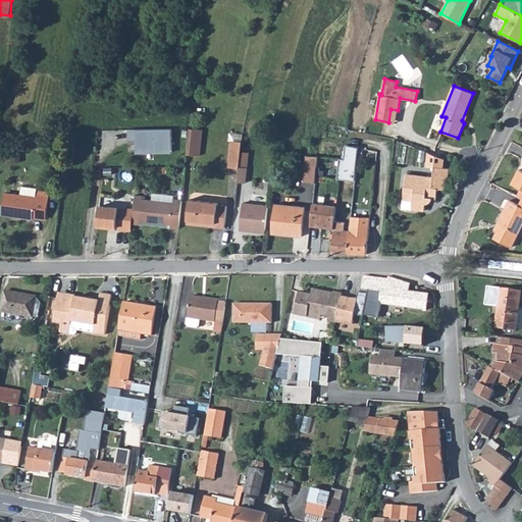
[(390,109),(388,122),(395,123),(398,110),(390,109)]
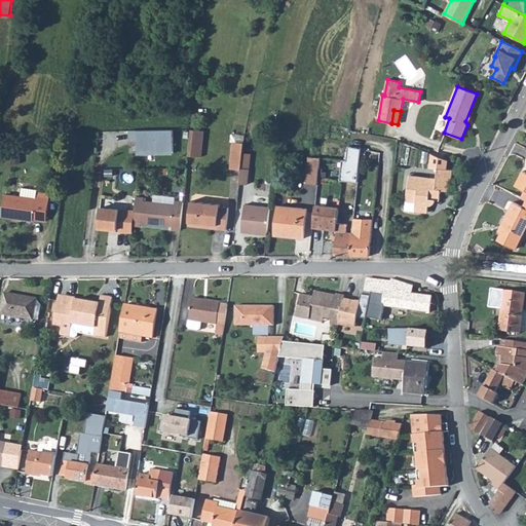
[(173,129),(129,130),(129,141),(138,141),(138,154),(174,153),(173,129)]
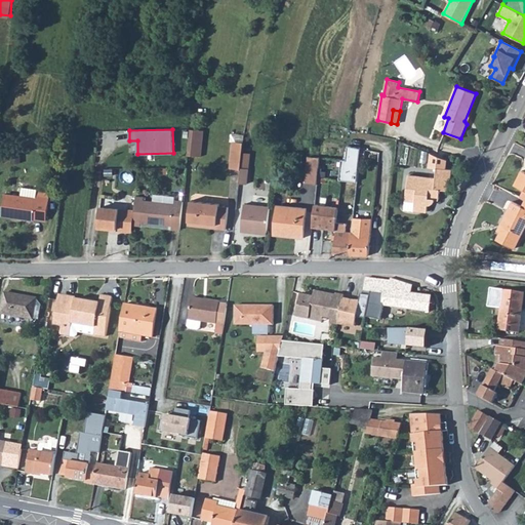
[(204,130),(191,129),(188,155),(201,157),(204,130)]
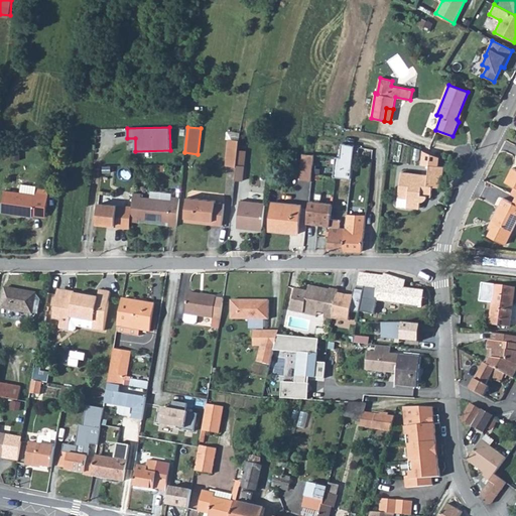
[(226,165),(237,166),(238,150),(240,140),(229,139),(226,165)]
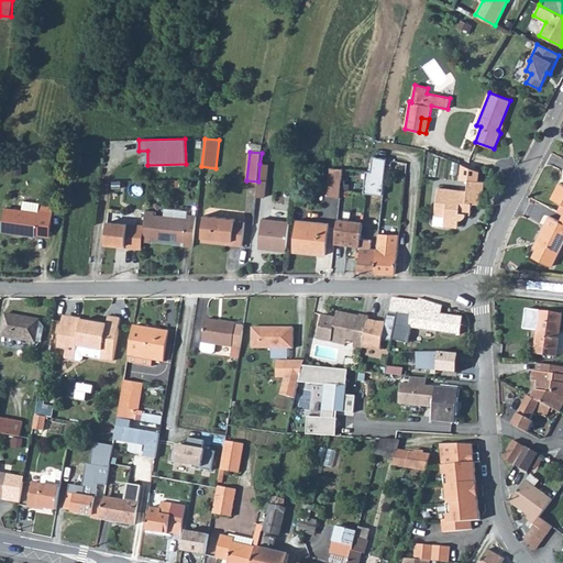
[(387,159),(373,156),(372,172),(366,172),(364,194),(383,195),(387,159)]
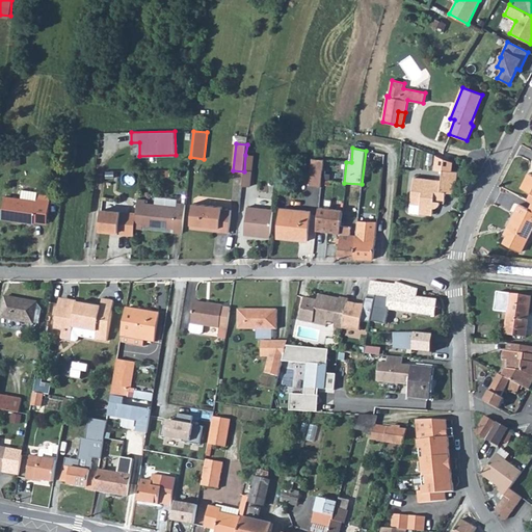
[(244,171),(242,186),(250,186),(254,156),(245,155),(244,171)]
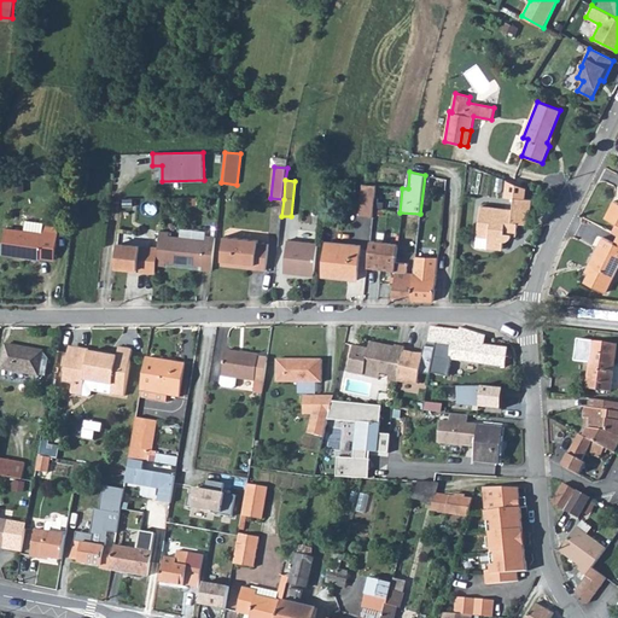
[(363,185),(360,215),(373,217),(377,185),(363,185)]
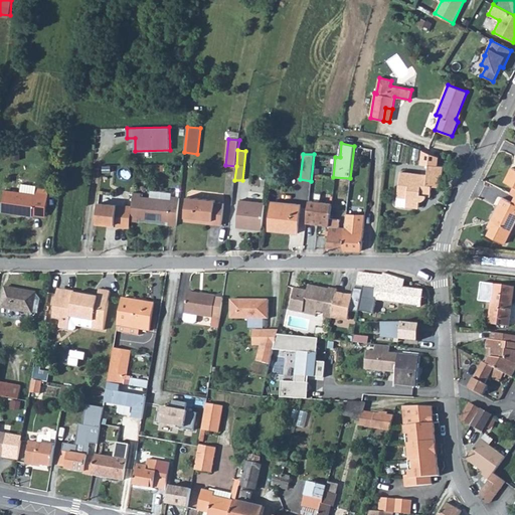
[(401,172),(398,196),(407,197),(406,206),(419,207),(419,201),(422,201),(424,200),(426,198),(426,195),(431,196),(432,186),(441,187),(443,166),(430,165),(427,175),(401,172)]
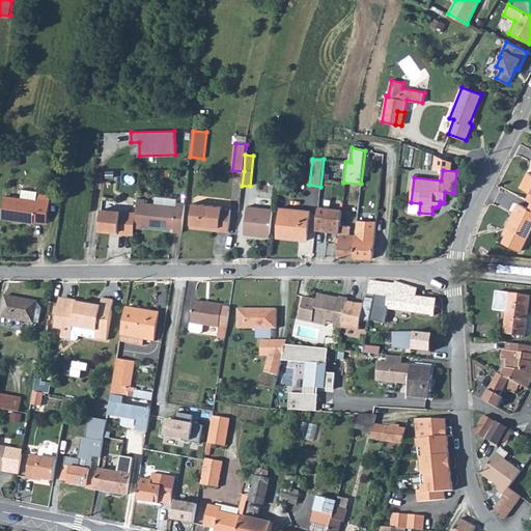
[(530,193),(527,199),(530,201),(530,173),(528,172),(520,188),(530,193)]
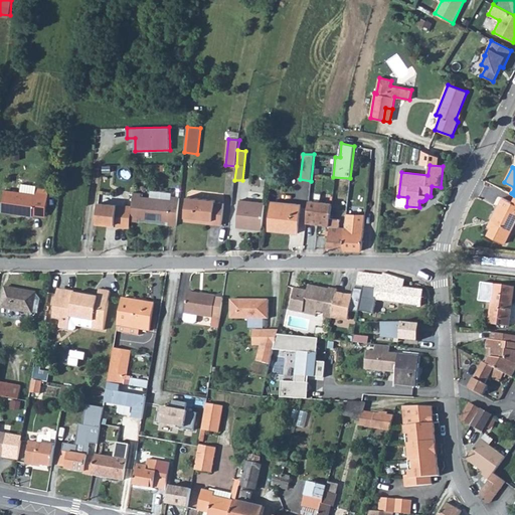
[(5,190),(2,211),(33,215),(33,214),(45,216),(49,190),(36,188),(37,186),(21,184),(20,192),(5,190)]
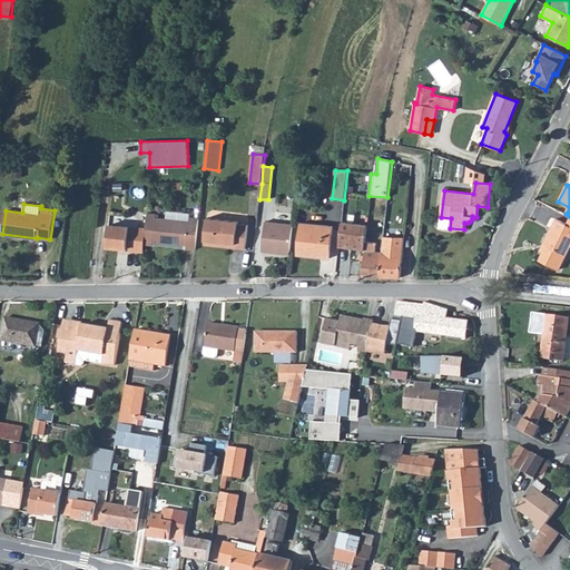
[(148,213),(145,244),(153,245),(154,241),(187,245),(187,249),(195,249),(199,218),(190,217),(189,222),(156,218),(157,214),(148,213)]
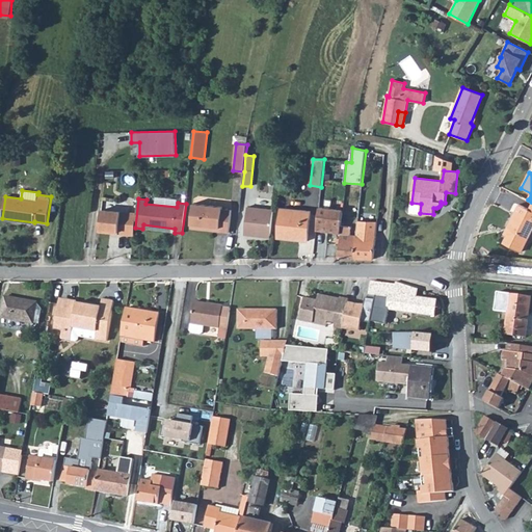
[(190,228),(202,230),(203,225),(220,228),(219,231),(230,233),(232,210),(222,209),(222,207),(193,204),(190,228)]
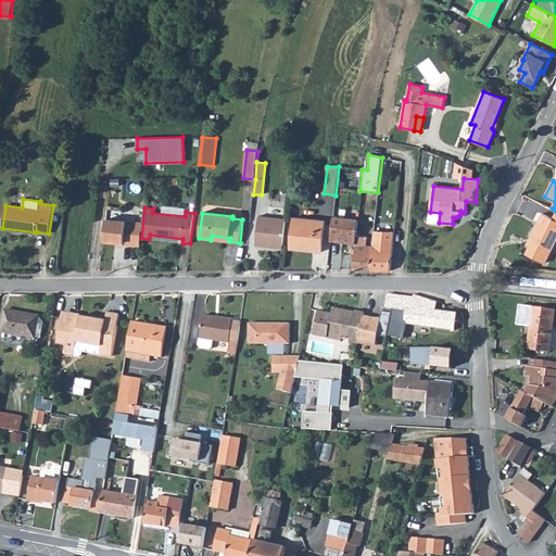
[(543,214),(531,238),(534,239),(530,247),(526,254),(545,264),(555,241),(555,213),(554,219),(543,214)]
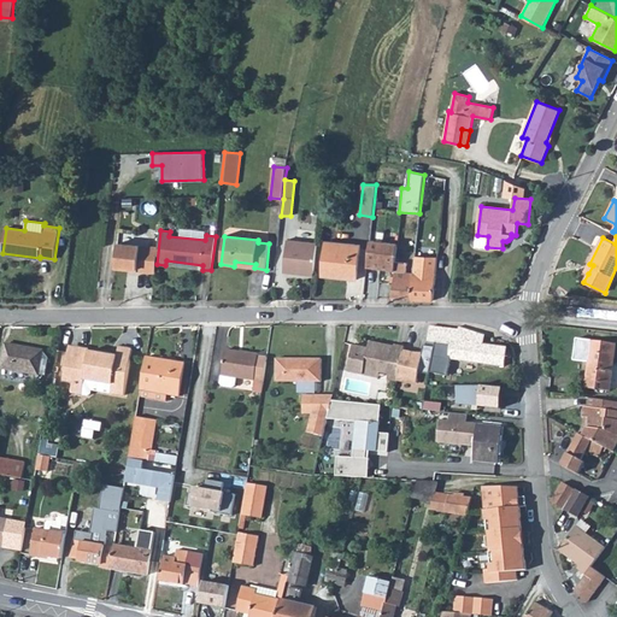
[(283,272),(301,274),(303,270),(315,271),(317,244),(287,240),(283,272)]
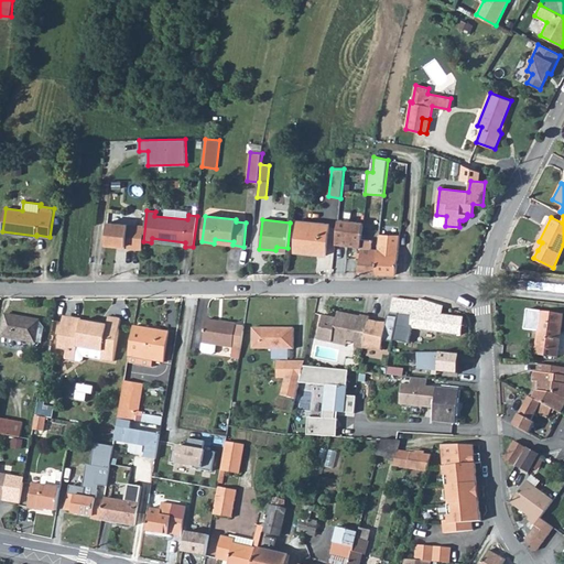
[(338,219),(336,245),(361,247),(362,239),(364,223),(338,219)]
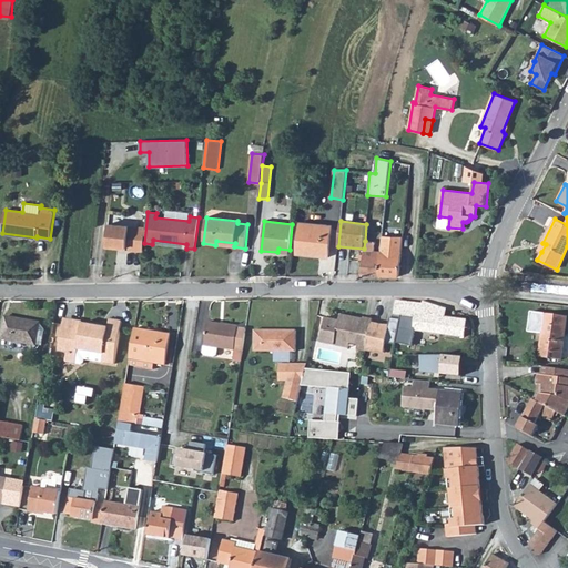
[(301,222),(297,254),(306,255),(307,251),(320,252),(320,256),(328,257),(332,225),(301,222)]
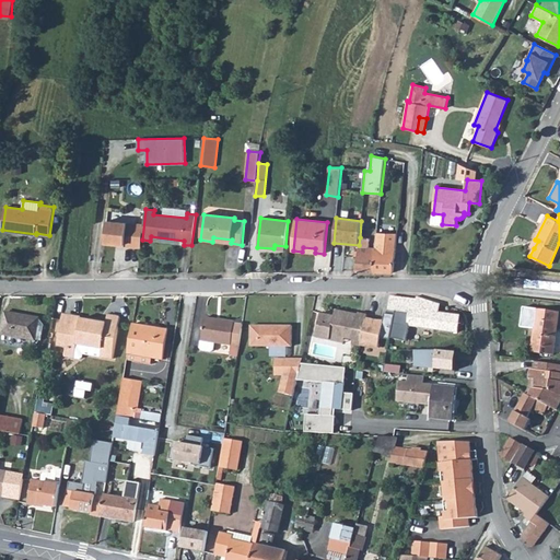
[(133,246),(136,224),(107,221),(105,244),(116,244),(116,243),(125,244),(125,245),(133,246)]
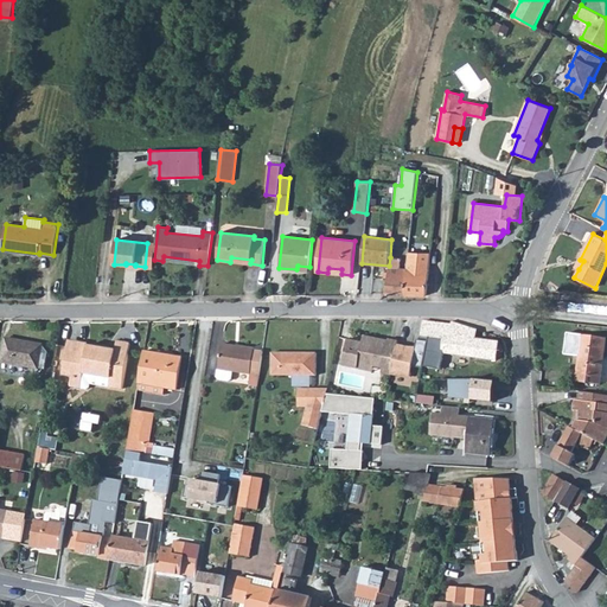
[(427,295),(430,254),(408,253),(407,269),(403,295),(427,295)]
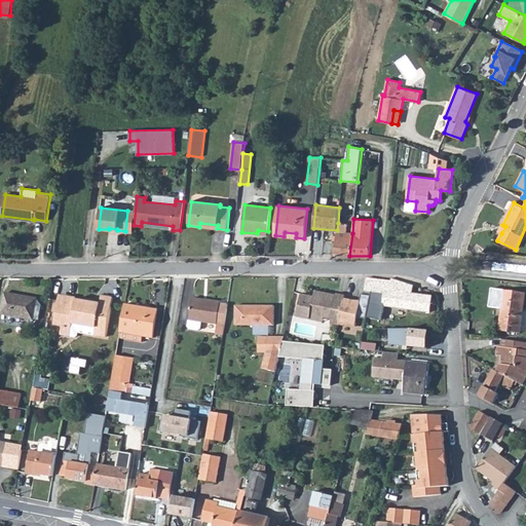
[(349,256),(352,233),(346,232),(348,224),(338,223),(337,230),(334,254),(349,256)]
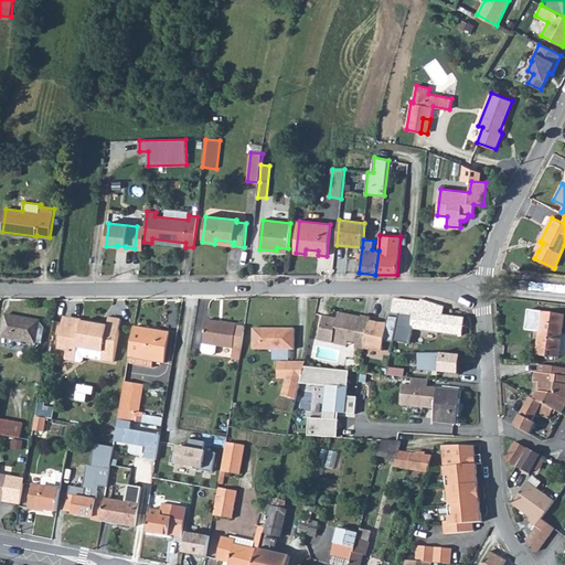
[(393,312),(415,316),(414,320),(406,319),(404,328),(426,331),(429,302),(420,299),(419,302),(394,299),(393,312)]
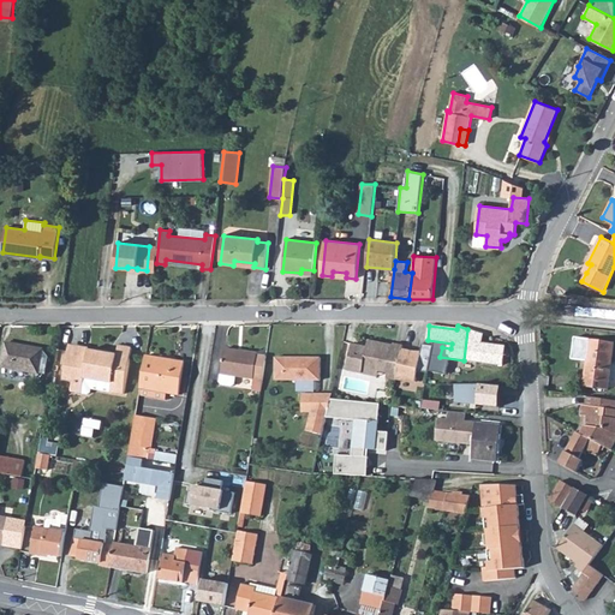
[(464,360),(503,365),(506,346),(483,344),(484,334),(467,329),(464,360)]
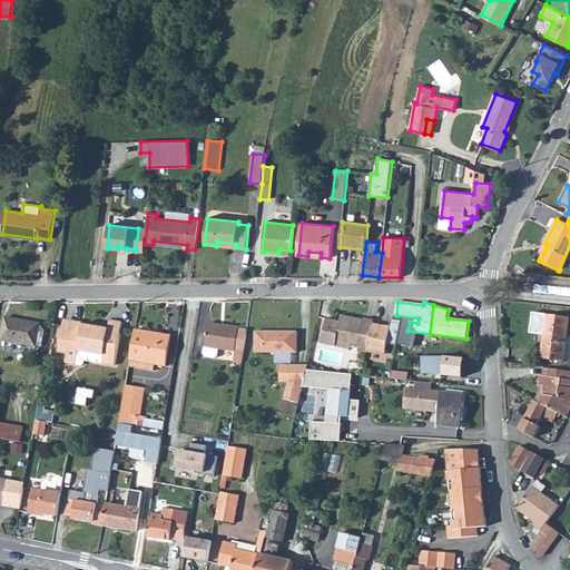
[(341,322),(326,318),(322,343),(336,346),(337,338),(351,342),(351,344),(352,344),(360,346),(359,351),(367,353),(367,351),(373,324),(374,321),(365,318),(365,320),(342,315),(341,322)]
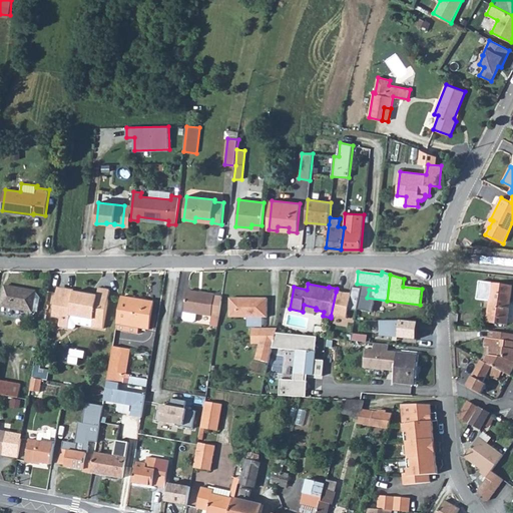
[(487,323),(507,326),(512,286),(492,284),(487,323)]
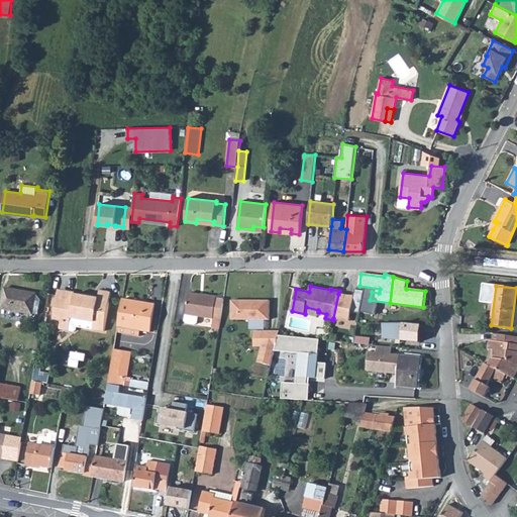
[(2,308),(32,314),(32,313),(38,314),(40,301),(35,300),(36,294),(5,288),(2,308)]
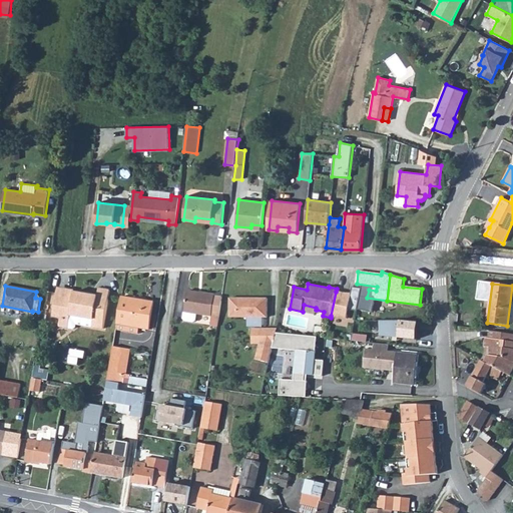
[(363,289),(353,288),(352,295),(336,292),(331,316),(347,319),(349,310),(358,312),(363,289)]
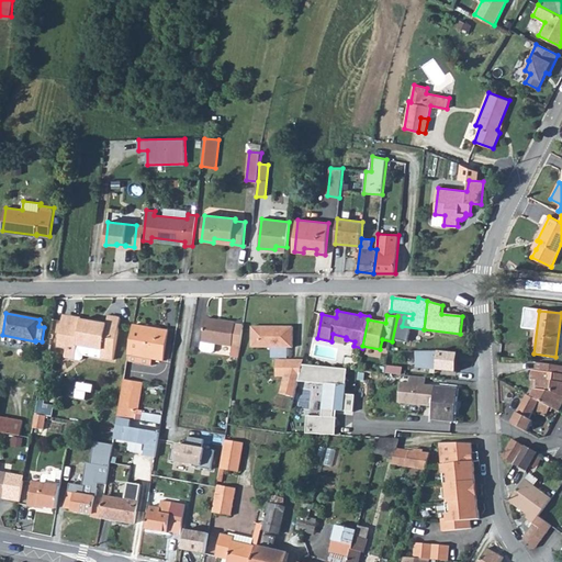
[(66,348),(65,358),(80,360),(82,359),(83,356),(113,360),(121,318),(109,316),(108,324),(71,318),(71,322),(63,321),(59,341),(68,343),(67,348),(66,348)]
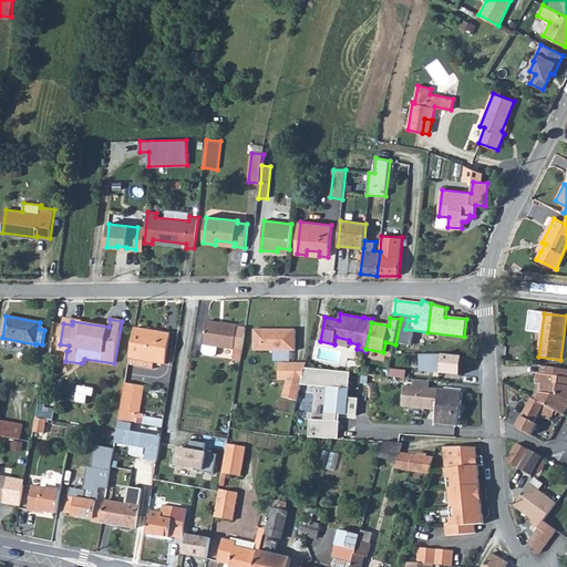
[(207,325),(203,352),(205,354),(214,357),(217,354),(218,347),(234,349),(233,359),(240,360),(246,329),(238,328),(238,326),(223,323),(223,327),(207,325)]
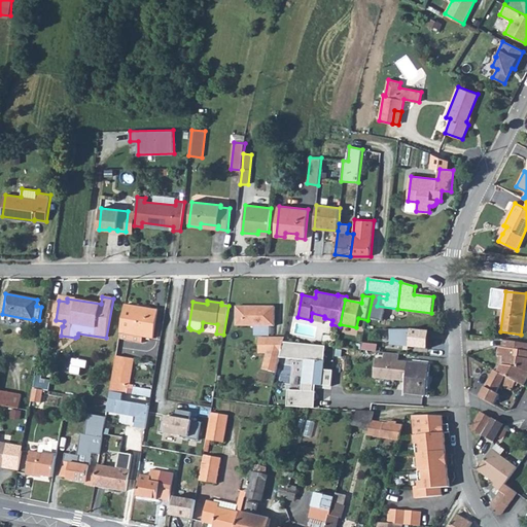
[(119,340),(142,343),(143,337),(153,339),(159,310),(126,305),(119,340)]
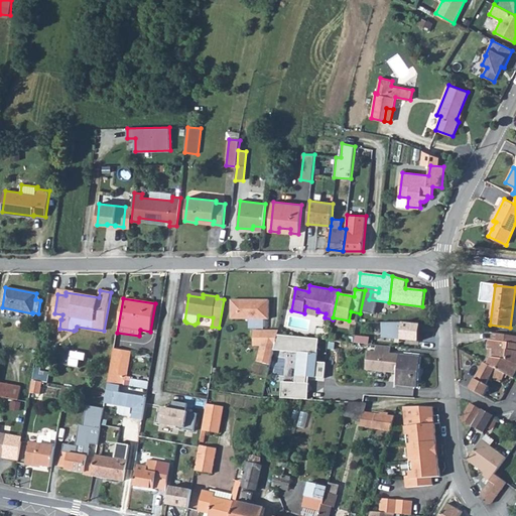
[(166,315),(174,316),(176,300),(169,298),(166,315)]
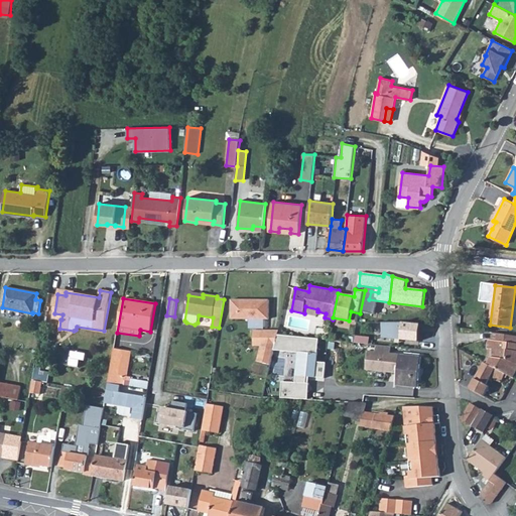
[(232,319),(269,319),(269,300),(232,300),(232,319)]
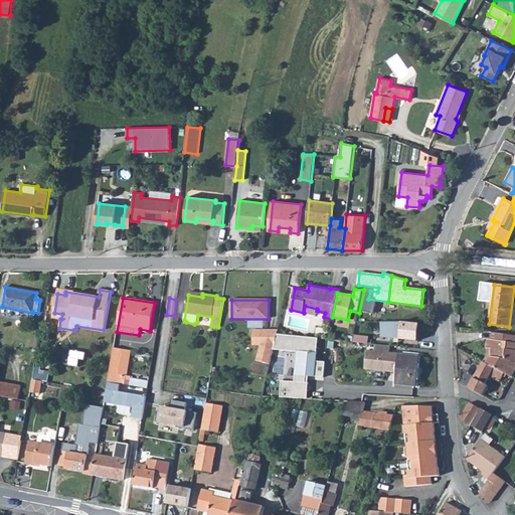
[(317,309),(305,306),(304,313),(317,316),(318,311),(317,311),(317,309)]
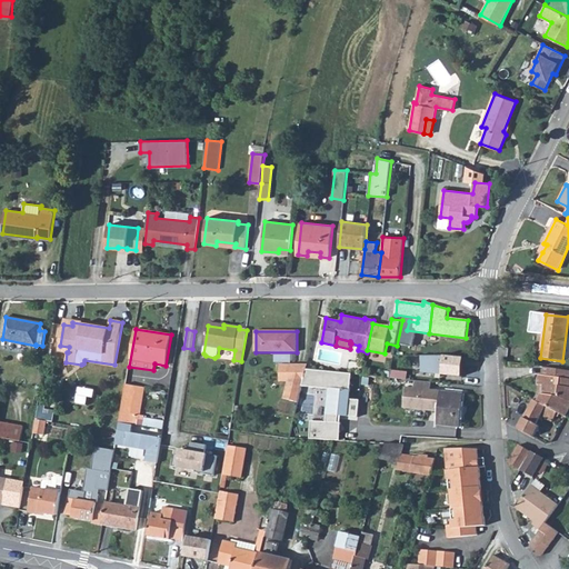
[(445,356),(421,356),(421,372),(462,377),(463,358),(445,356)]
